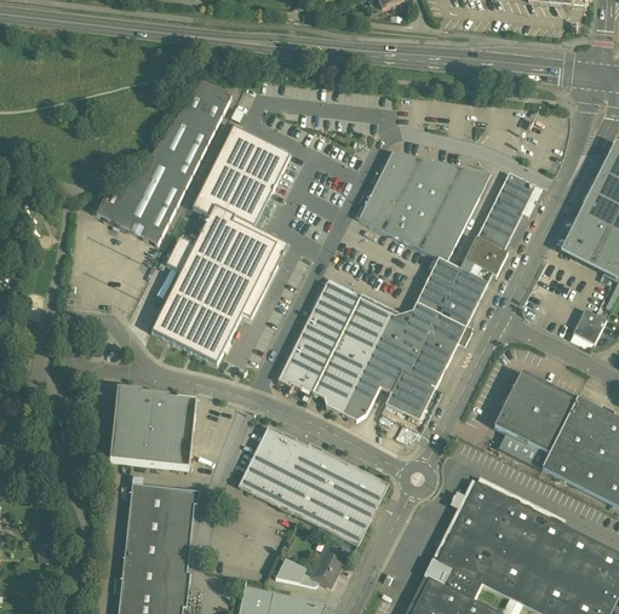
[(368,0),(371,5),(368,6),(371,12),(397,1),(400,0),(368,0)]
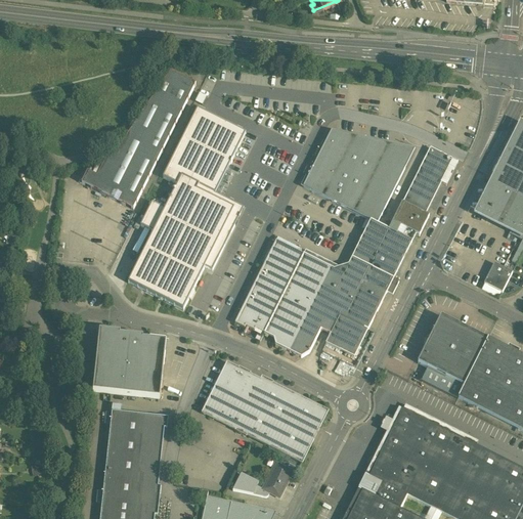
[(171,68),(117,147),(114,154),(107,152),(100,166),(95,163),(88,165),(82,178),(133,204),(195,80),(171,68)]
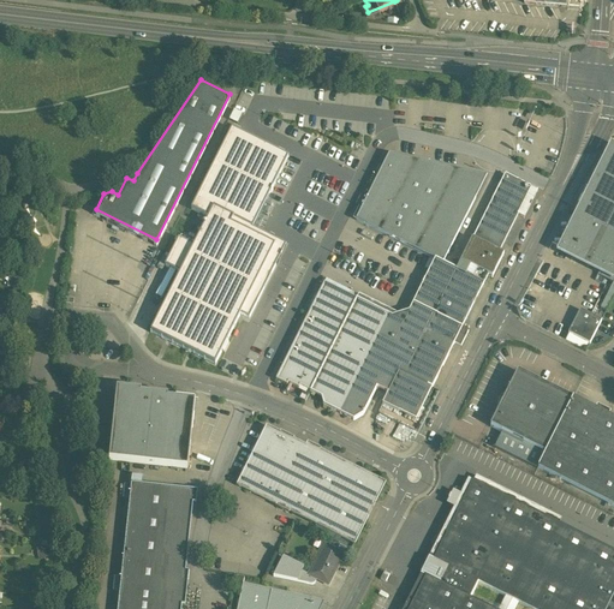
[(231,124),(190,206),(207,213),(212,204),(232,215),(251,224),(287,153),(231,124)]
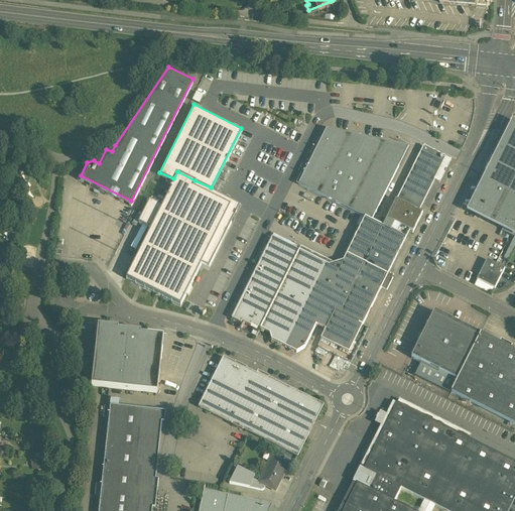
[(488,167),(471,204),(514,225),(514,114),(495,154),(488,167)]
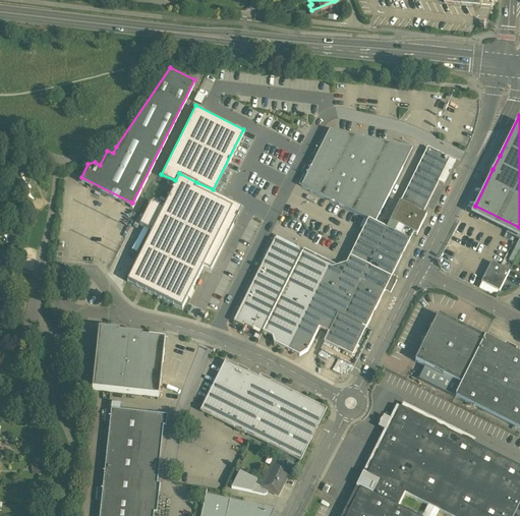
[(411,146),(328,126),(300,182),(367,216),(373,219),(411,146)]
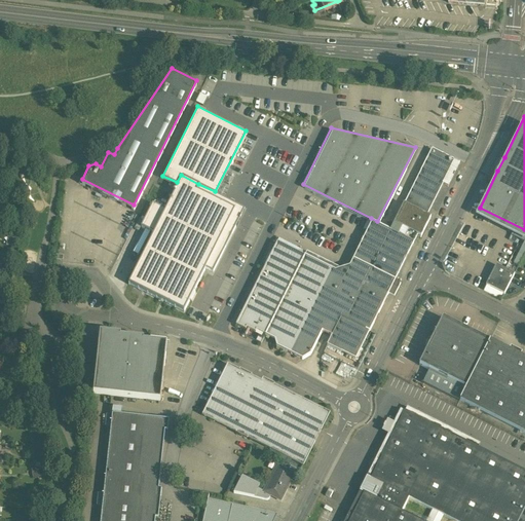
[(430,145),(403,200),(425,212),(453,156),(430,145)]
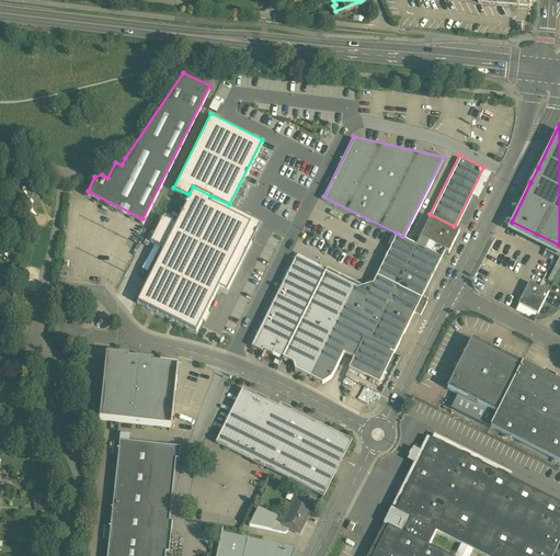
[(538,168),(533,165),(525,180),(530,182),(538,168)]
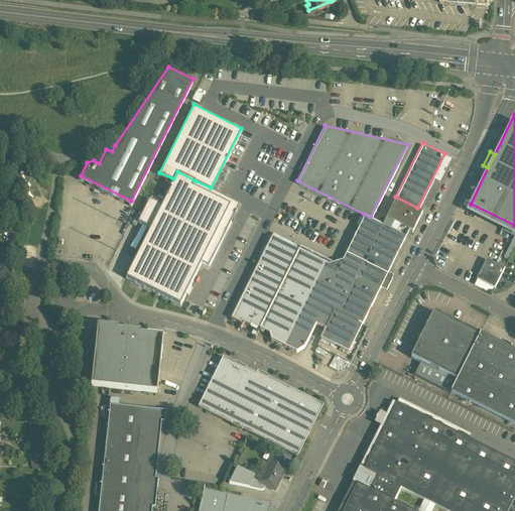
[(150,225),(125,275),(180,301),(185,290),(189,282),(201,260),(209,263),(233,213),(226,210),(230,203),(192,184),(195,180),(177,171),(173,178),(161,203),(148,196),(141,211),(138,209),(137,211),(140,213),(137,219),(150,225)]
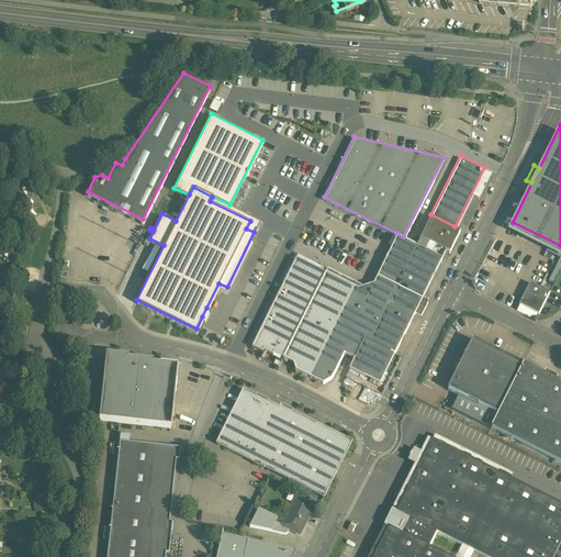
[(430,214),(416,243),(440,255),(445,247),(448,249),(455,237),(450,235),(455,226),(430,214)]
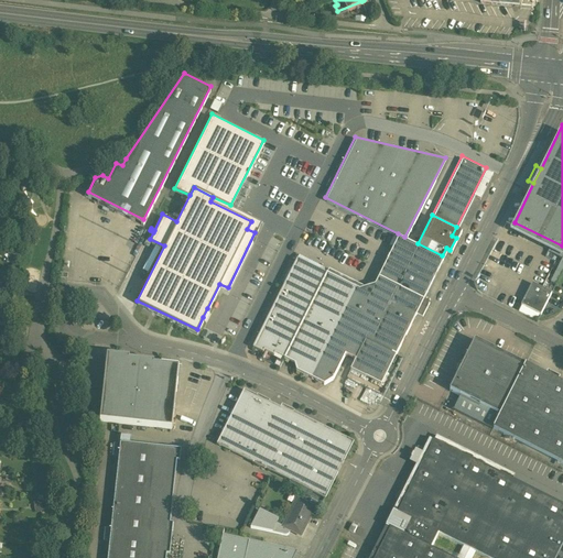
[(404,237),(398,233),(378,273),(392,281),(422,296),(442,255),(418,243),(404,237)]
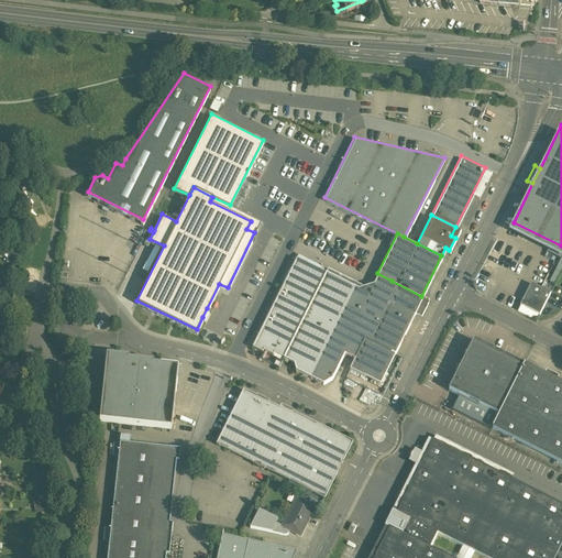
[(326,270),(305,260),(305,261),(291,265),(290,265),(251,343),(262,349),(263,347),(273,352),(274,350),(284,354),(326,270)]
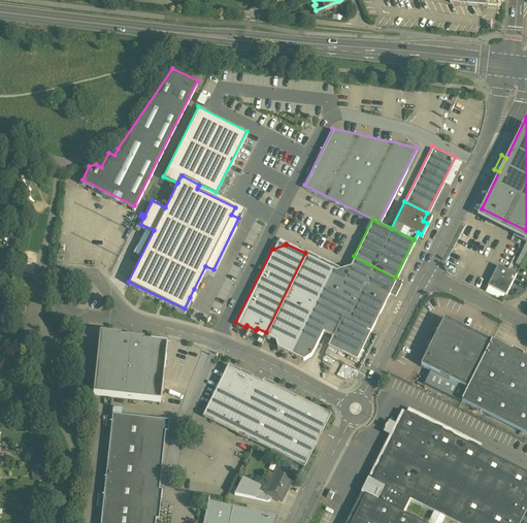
[(340,271),(305,253),(266,332),(274,337),(276,344),(302,357),(310,351),(323,328),(332,332),(341,315),(367,263),(354,256),(348,268),(340,271)]
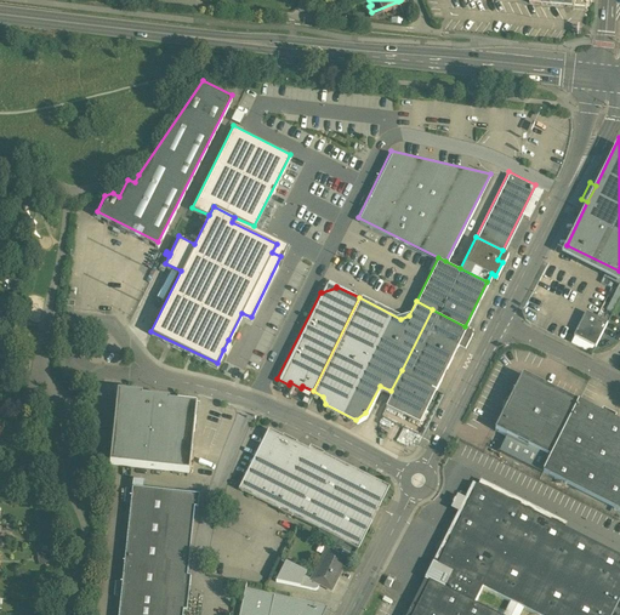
[(607,318),(585,307),(573,331),(574,331),(592,341),(595,342),(607,318)]
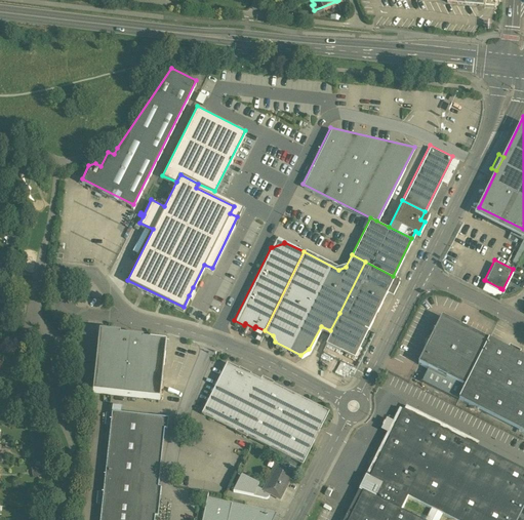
[(393,276),(365,262),(339,313),(367,327),(387,288),(393,276)]
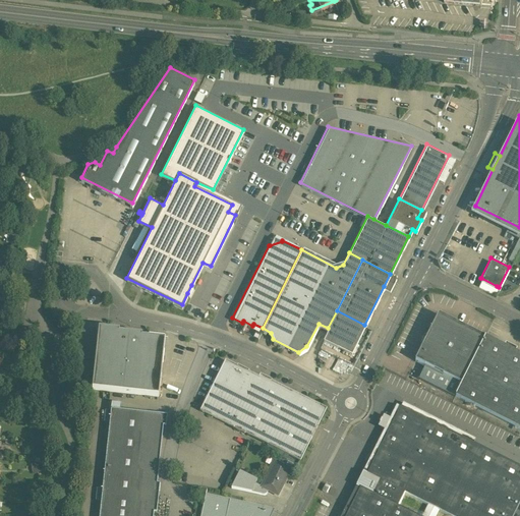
[(390,274),(384,286),(389,289),(396,276),(390,274)]
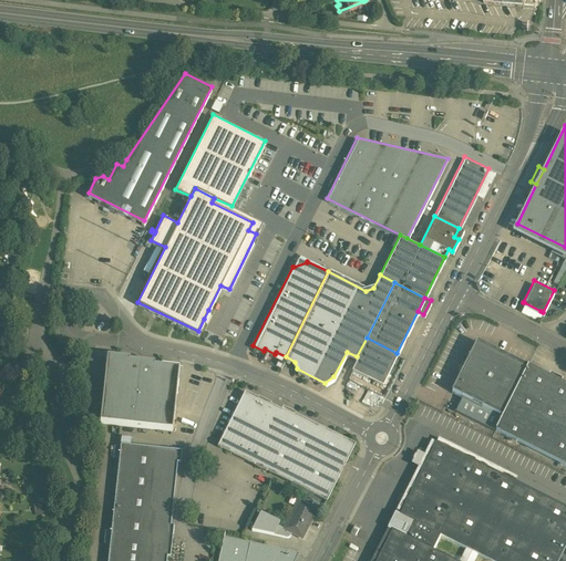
[(541,311),(524,302),(521,309),(537,318),(541,311)]
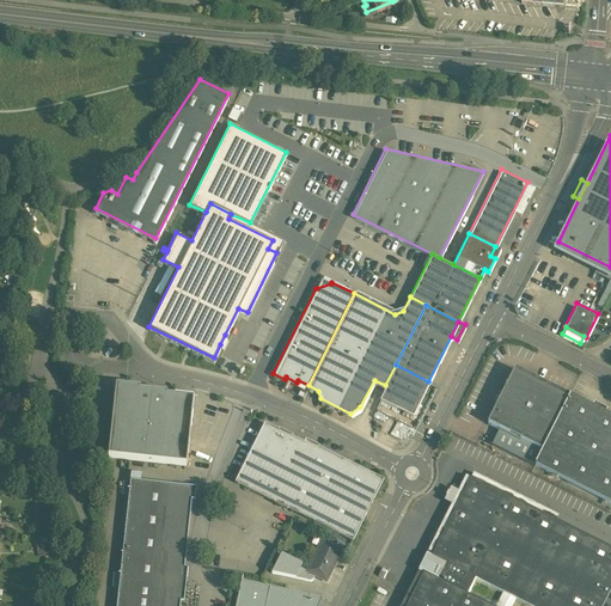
[(428,381),(396,365),(385,385),(379,397),(413,414),(428,381)]
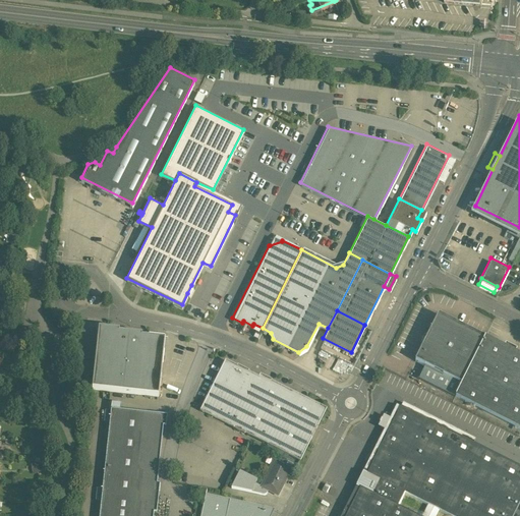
[(484,334),(439,310),(414,357),(424,362),(461,381),(484,334)]
